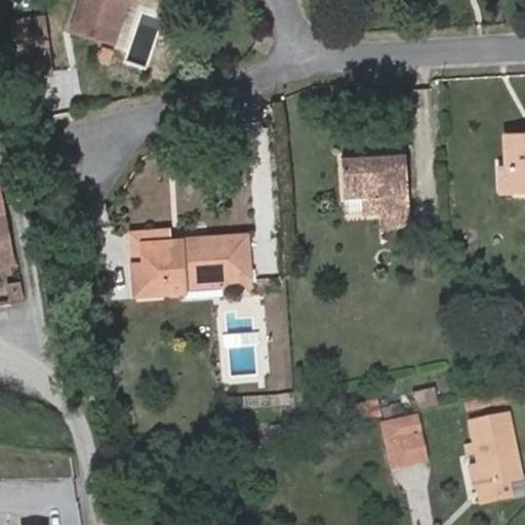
[(79,0),(70,29),(113,44),(119,25),(112,22),(119,0),(79,0)]
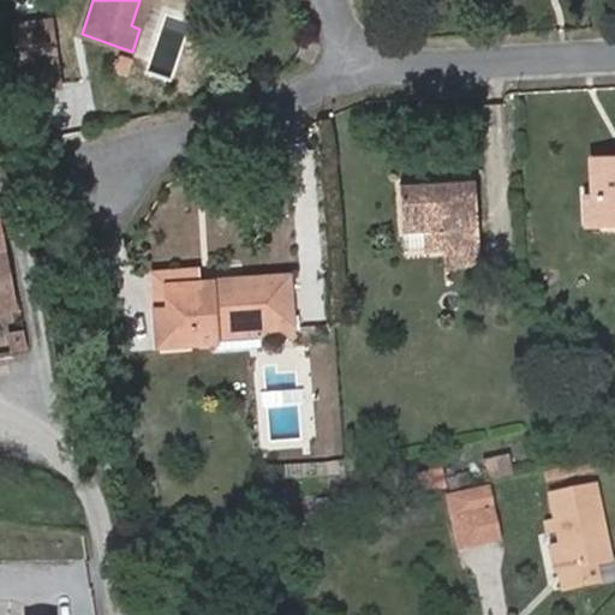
[(181,0),(139,0),(131,25),(139,29),(149,0),(179,0),(181,1),(181,0)]
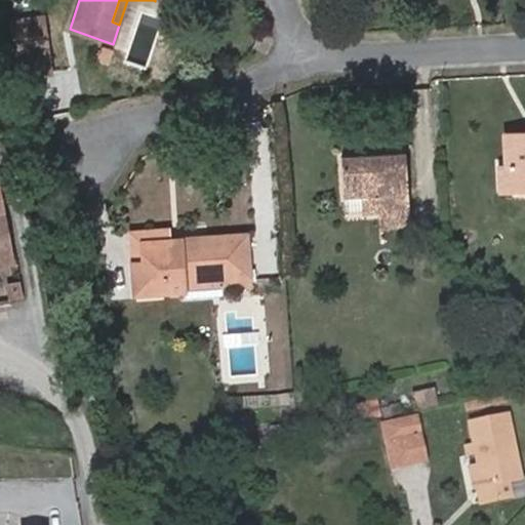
[(28,16),(26,3),(7,6),(9,19),(28,16)]
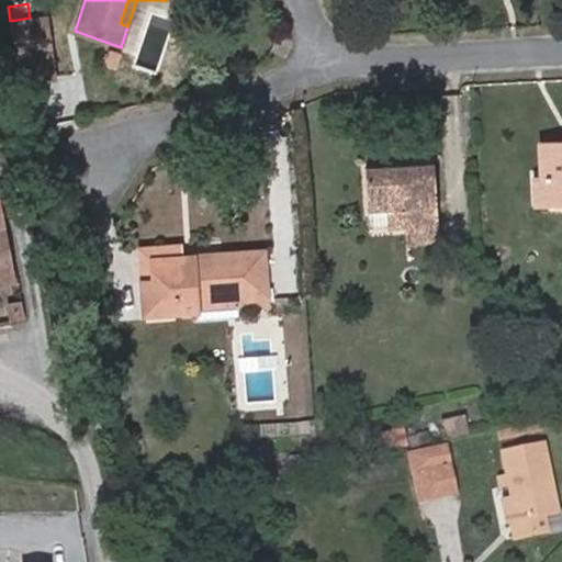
[(51,52),(46,15),(30,18),(10,21),(15,56),(51,52)]
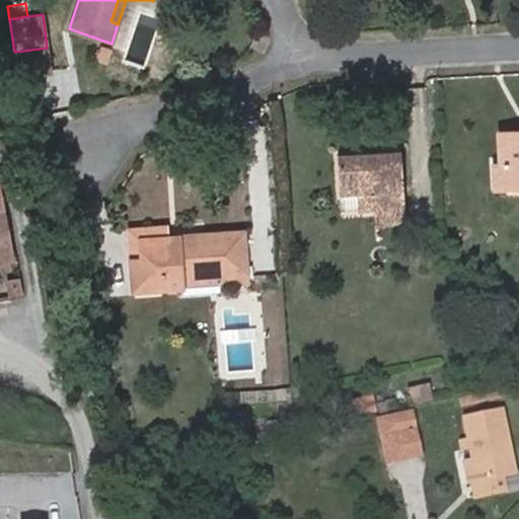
[(50,73),(47,48),(14,52),(18,77),(50,73)]
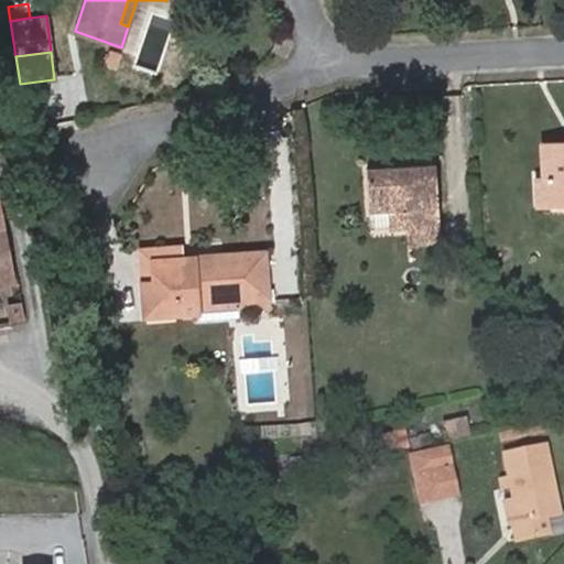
[(563,158),(563,147),(545,148),(545,159),(563,158)]
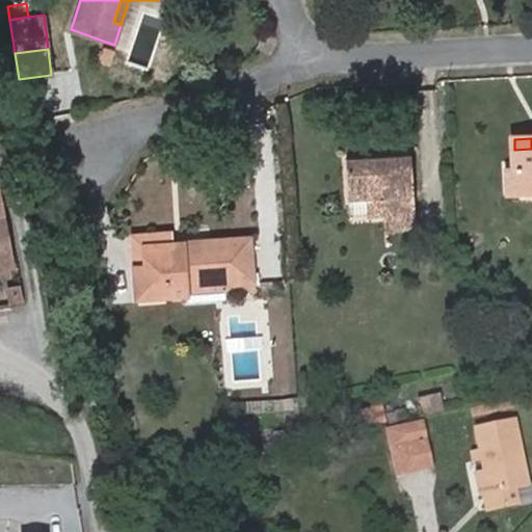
[(531,187),(531,149),(514,150),(515,171),(516,189),(531,187)]
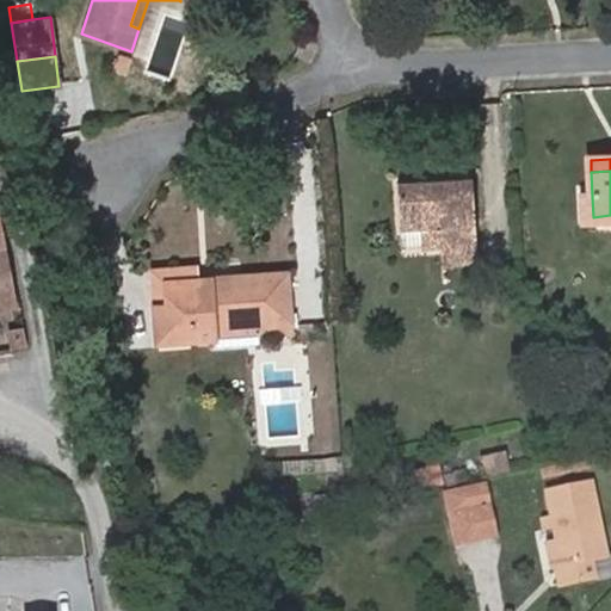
[(477,246),(471,179),(396,185),(400,230),(420,229),(438,228),(439,250),(477,246)]
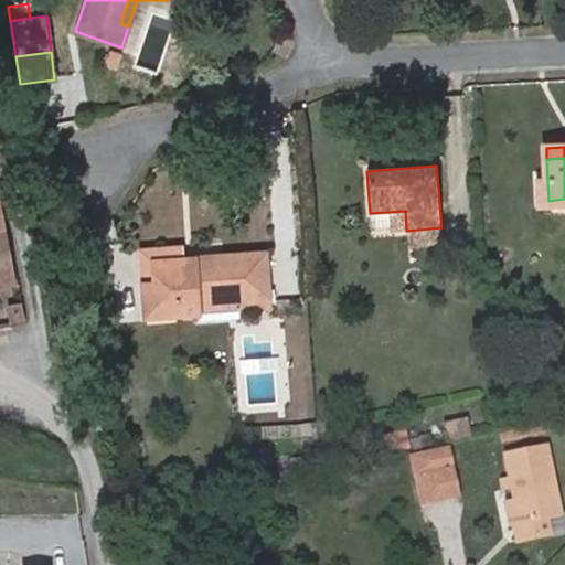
[(548,201),(547,182),(540,183),(541,201),(548,201)]
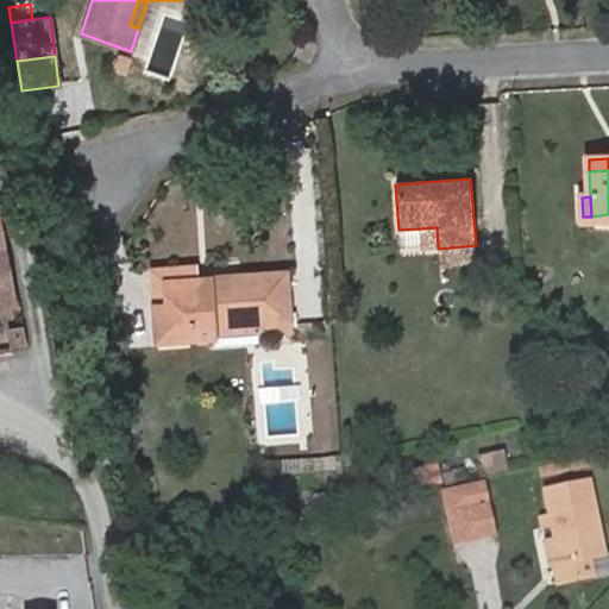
[(438,249),(437,227),(419,228),(420,245),(421,250),(438,249)]
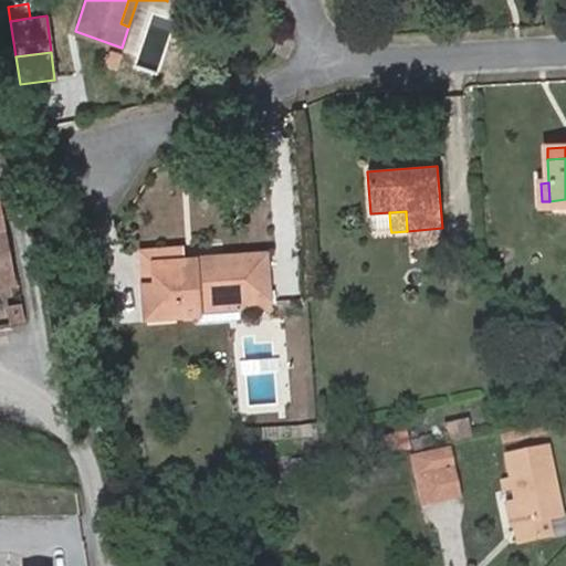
[(390,228),(389,212),(370,213),(373,229),(390,228)]
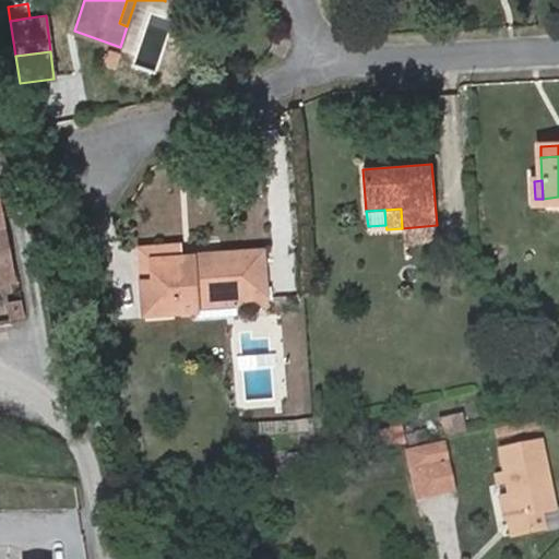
[(438,241),(437,225),(402,228),(403,244),(438,241)]
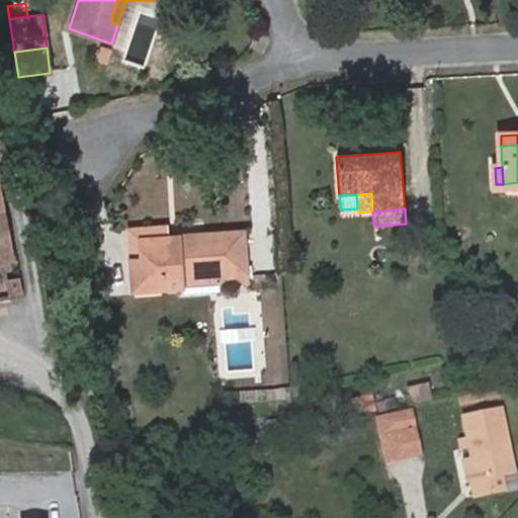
[(169,236),(168,224),(125,227),(128,259),(140,259),(140,238),(169,236)]
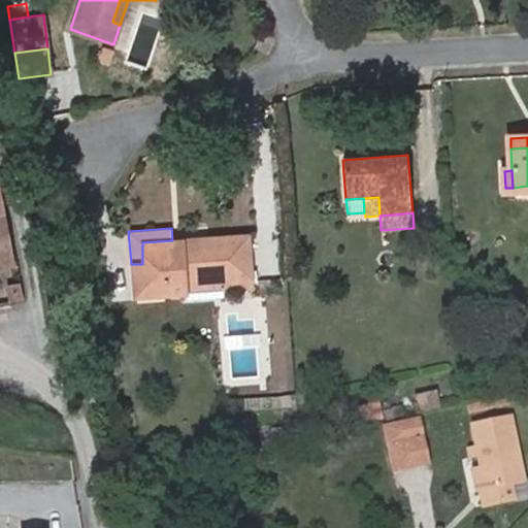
[(252,288),(249,234),(183,239),(184,245),(172,245),(172,240),(142,242),(142,264),(131,264),(134,296),(186,293),(187,299),(224,297),(223,290),(252,288)]
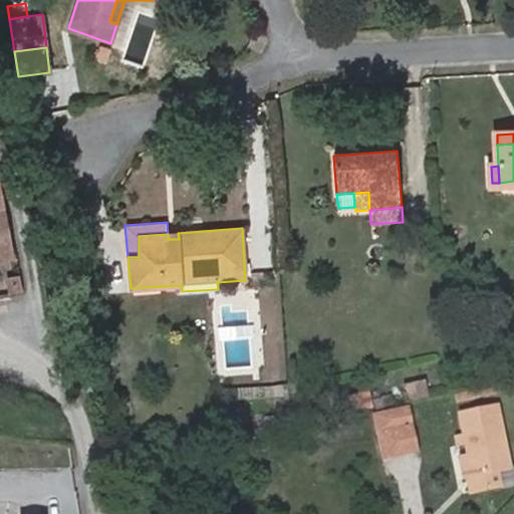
[(426,397),(424,381),(404,387),(407,401),(426,397)]
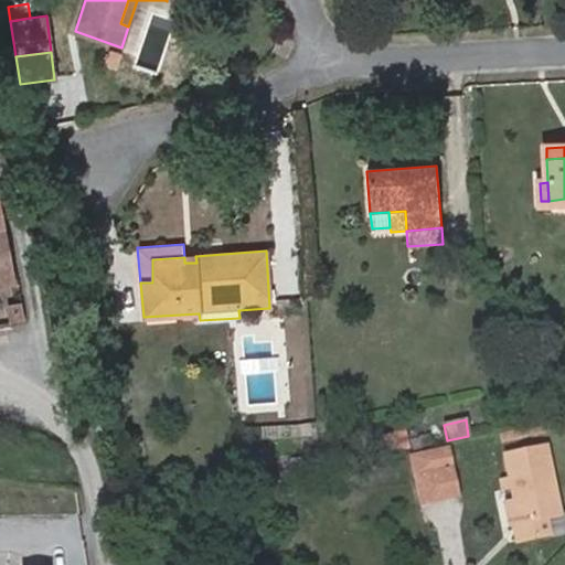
[(408,447),(405,430),(384,435),(388,452),(408,447)]
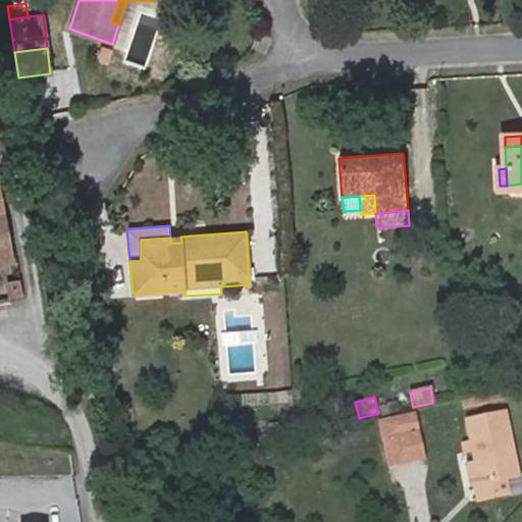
[(518,475),(505,412),(466,421),(470,444),(463,445),(464,451),(472,450),(475,463),(479,483),(474,484),(477,500),(509,493),(506,478),(518,475)]
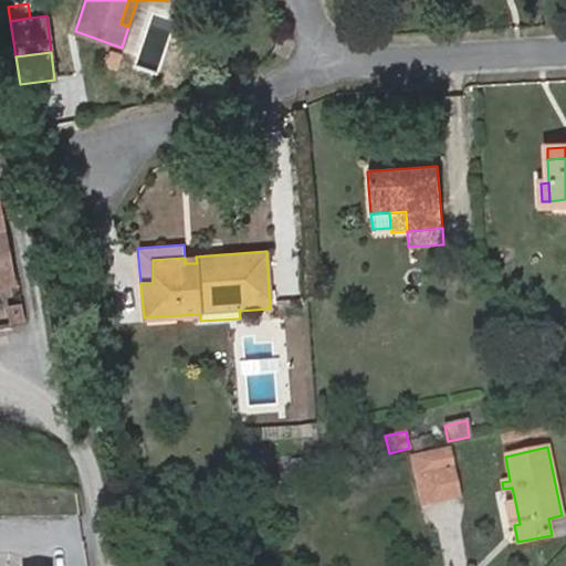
[(454,481),(448,449),(412,458),(419,488),(454,481)]
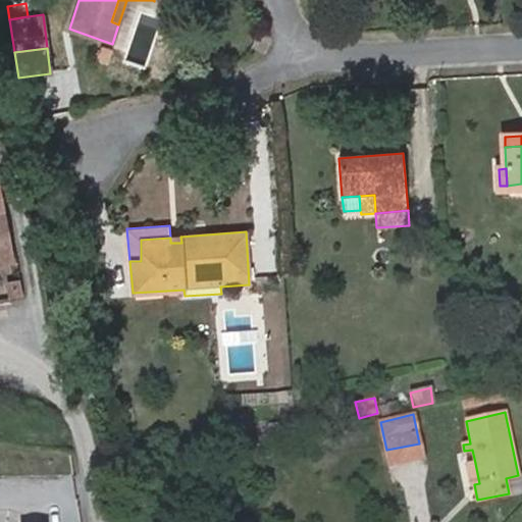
[(423,458),(419,444),(386,450),(390,465),(423,458)]
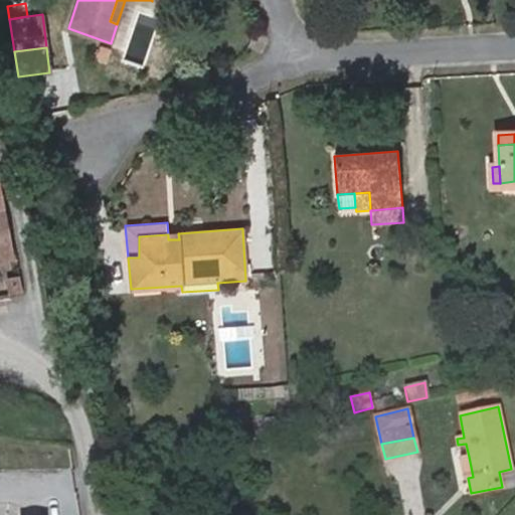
[(473,477),(469,457),(461,459),(465,479),(468,478),(473,477)]
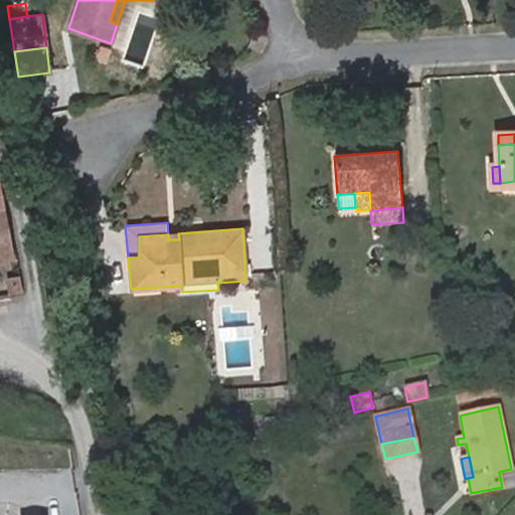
[(514,484),(511,469),(499,472),(502,487),(514,484)]
